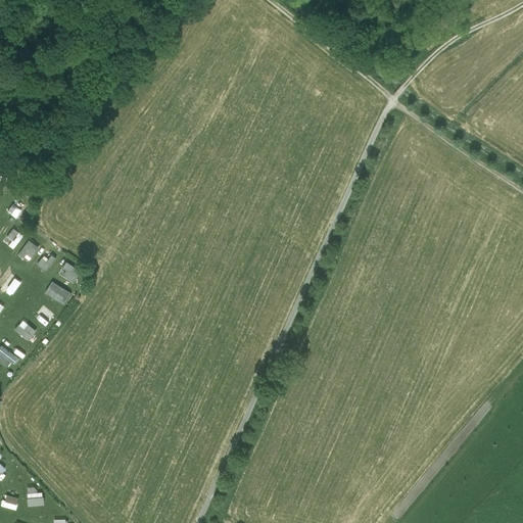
[(18,182),(15,190),(30,195),(33,188),(18,182)]
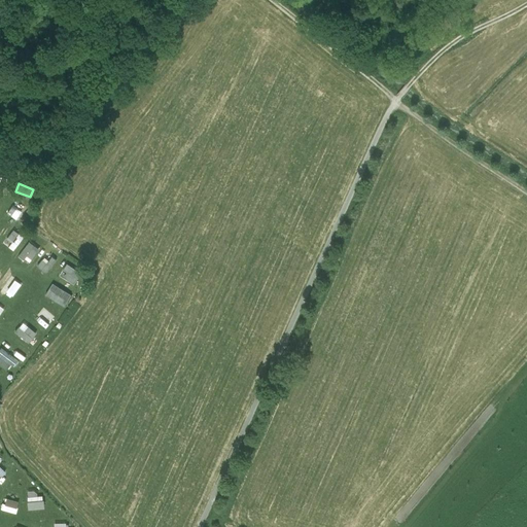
[(15,218),(23,207),(14,202),(7,212),(15,218)]
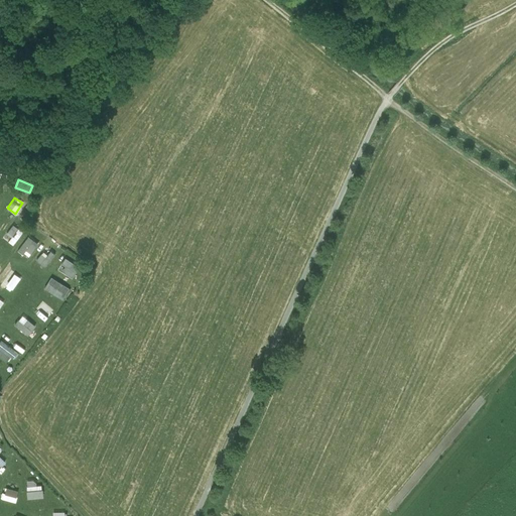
[(14,245),(24,231),(14,224),(8,233),(12,236),(9,242),(14,245)]
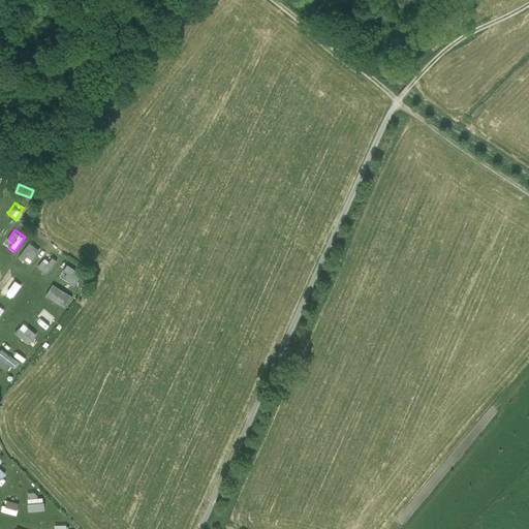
[(19,256),(25,260),(28,256),(34,259),(41,250),(29,241),(19,256)]
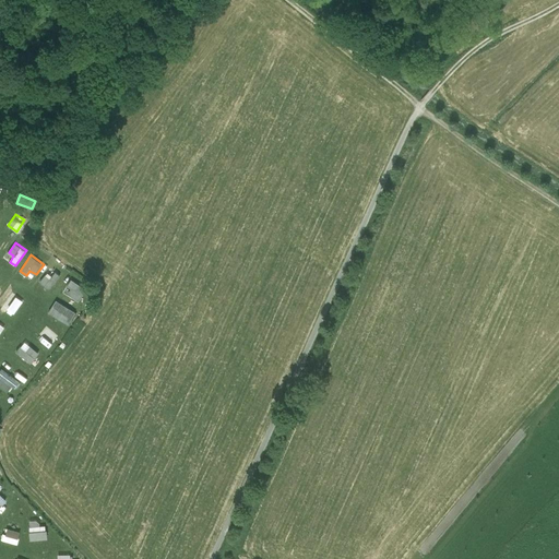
[(51,269),(40,282),(49,289),(60,276),(51,269)]
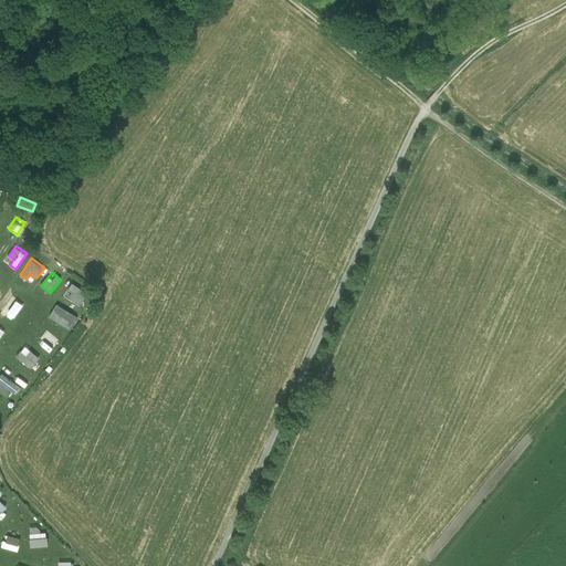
[(80,304),(88,292),(72,282),(64,294),(80,304)]
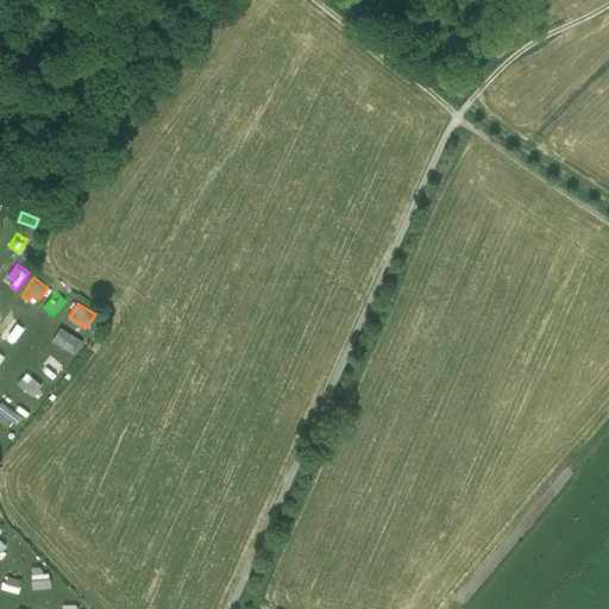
[(25,330),(13,320),(2,334),(14,343),(25,330)]
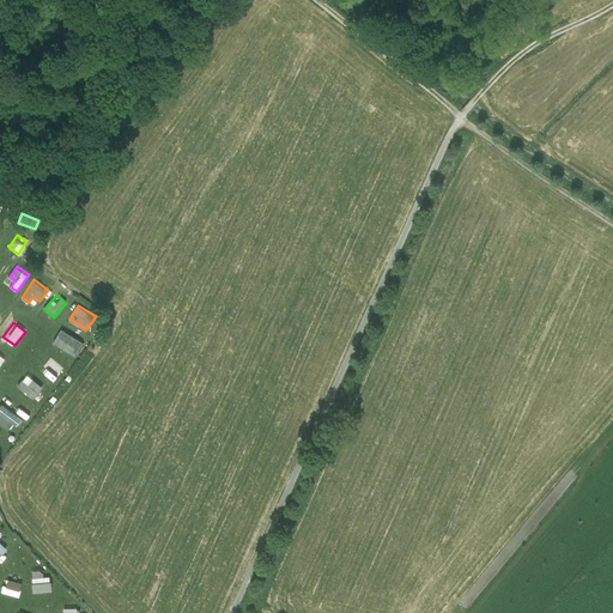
[(83,344),(61,331),(54,344),(76,356),(83,344)]
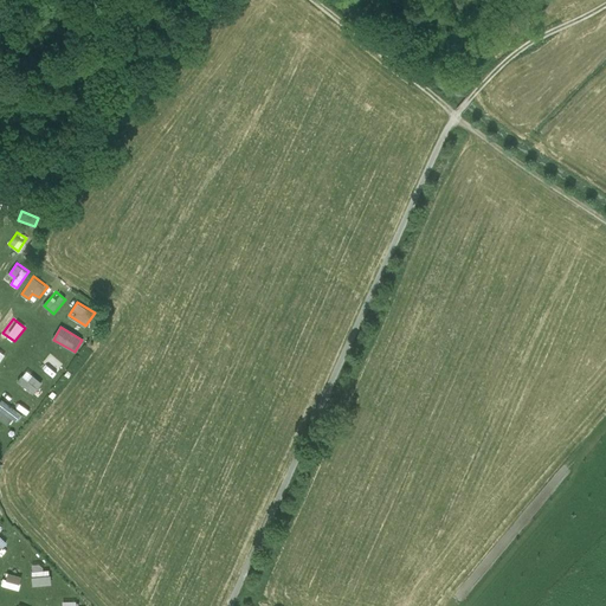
[(52,354),(40,367),(52,376),(64,363),(52,354)]
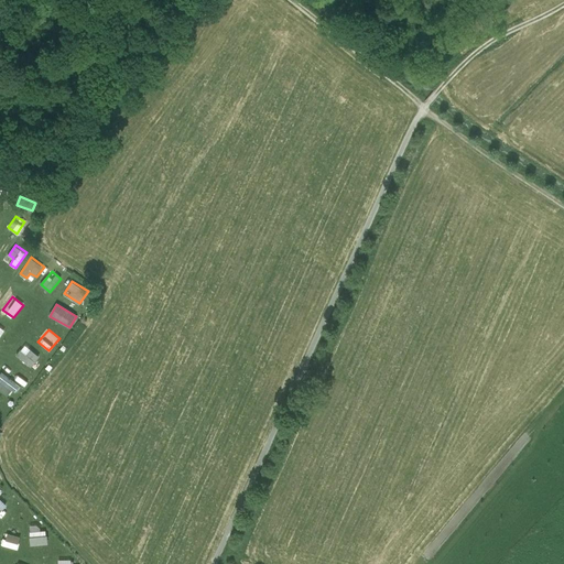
[(17,354),(31,367),(41,356),(26,344),(17,354)]
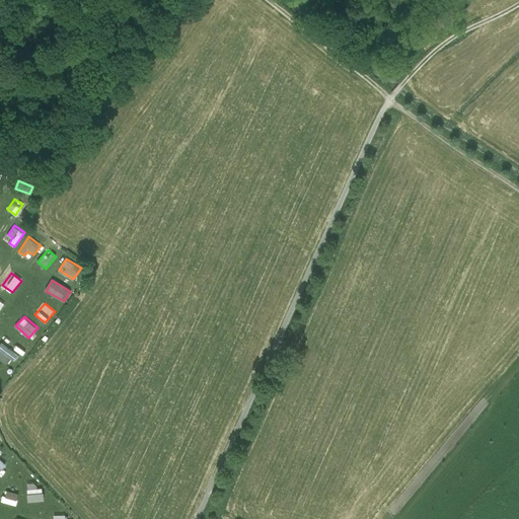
[(0,358),(8,364),(12,358),(16,360),(19,355),(3,344),(0,348),(0,358)]
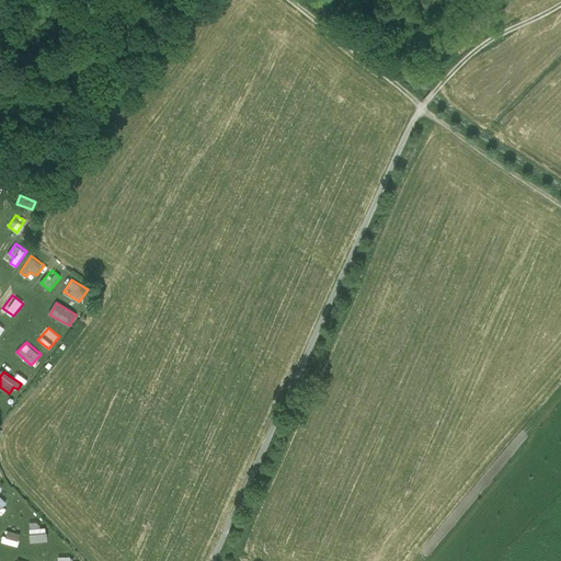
[(21,375),(16,378),(23,386),(27,382),(21,375)]
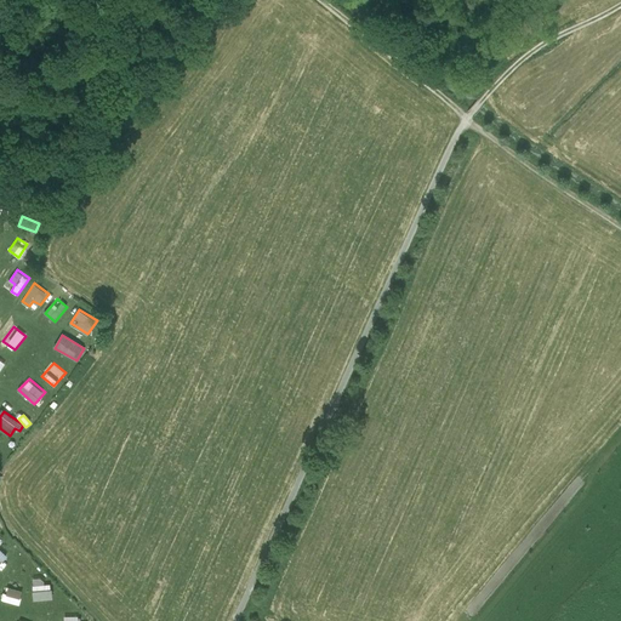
[(34,585),(34,599),(53,599),(52,584),(34,585)]
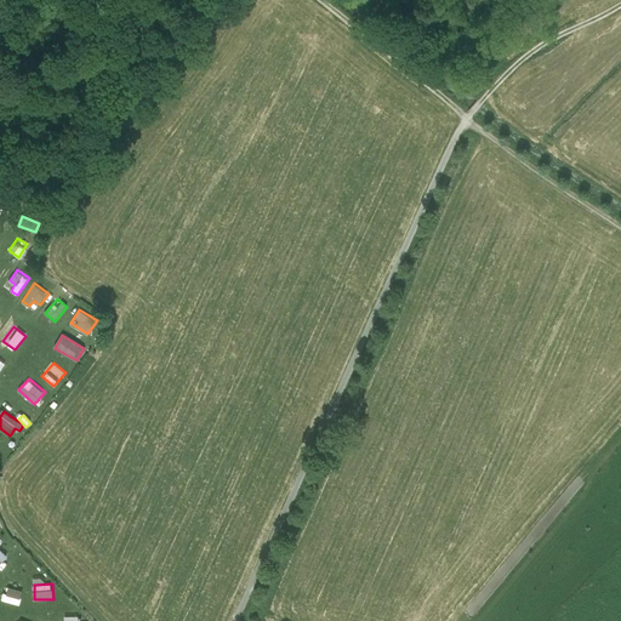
[(7,586),(5,600),(21,604),(24,591),(7,586)]
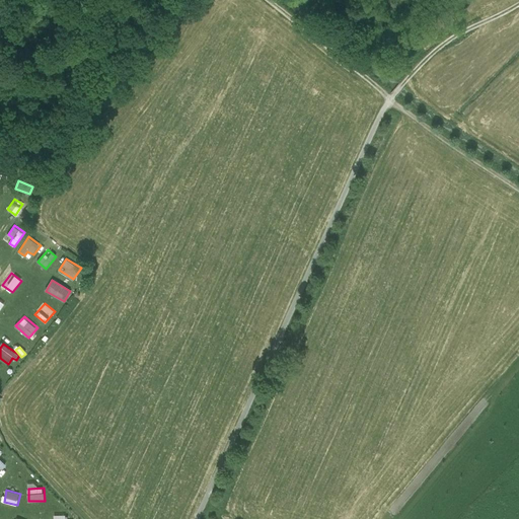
All buildings are outlined.
